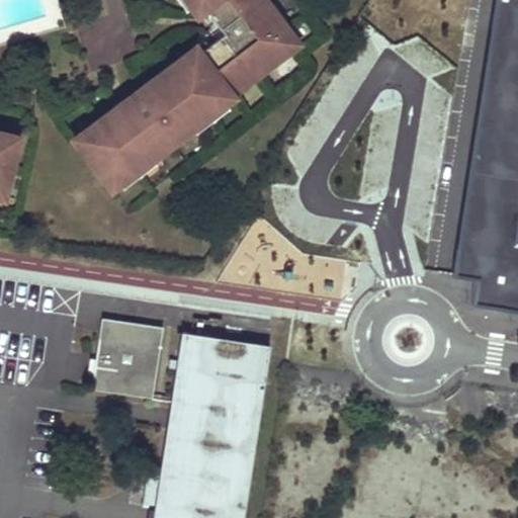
[(146,161),(148,164),(165,151),(202,122),(221,108),(219,106),(235,93),(289,53),(277,36),(286,29),(264,0),(189,0),(194,6),(200,14),(205,10),(225,34),(200,53),(196,48),(140,90),(145,96),(134,104),(130,98),(73,141),(109,188),(127,175),(146,161)]
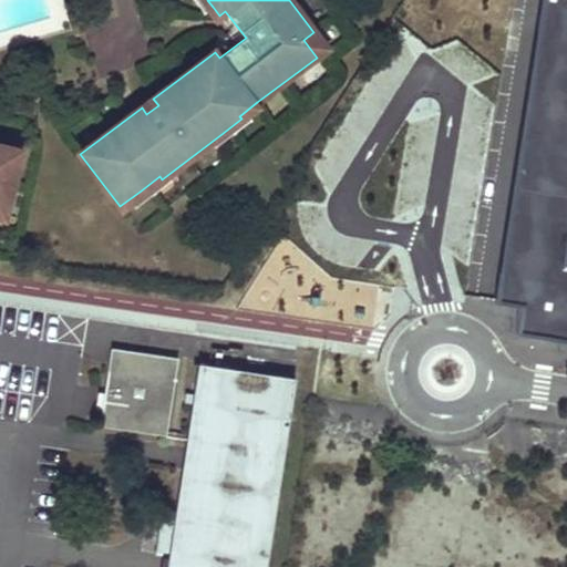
[(193,0),(204,14),(213,7),(207,0),(193,0)]
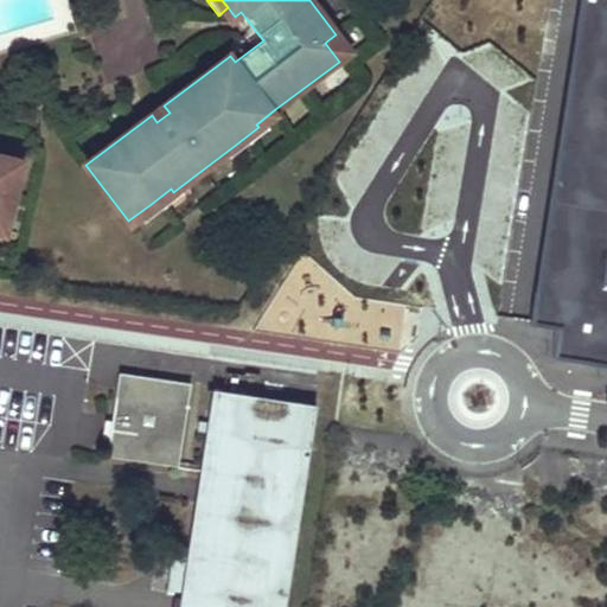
[(606,0),(580,0),(521,319),(557,327),(553,356),(606,364),(606,0)]
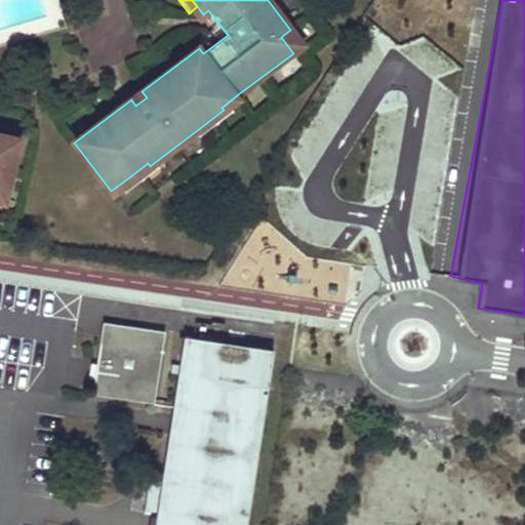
[(290,30),(281,37),(293,53),(303,46),(290,30)]
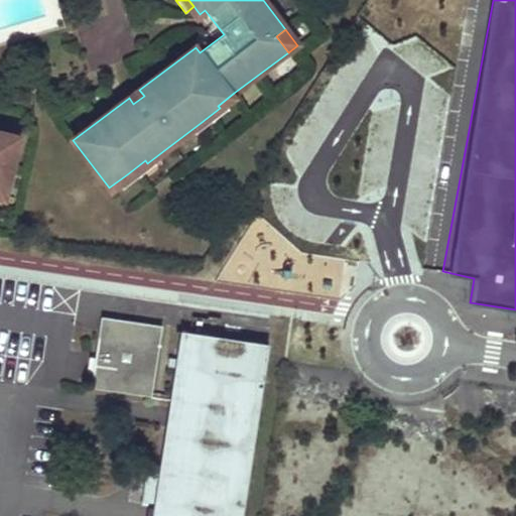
[(139,90),(129,98),(133,104),(144,96),(139,90)]
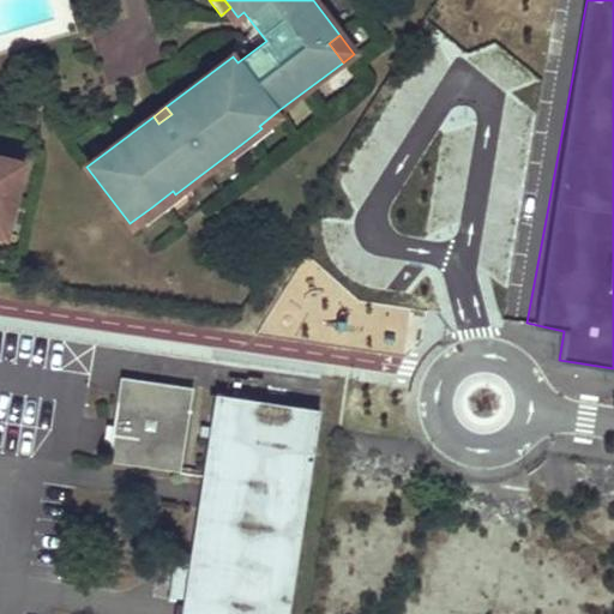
[(262,128),(240,145),(245,152),(286,121),(278,110),(259,126),(262,128)]
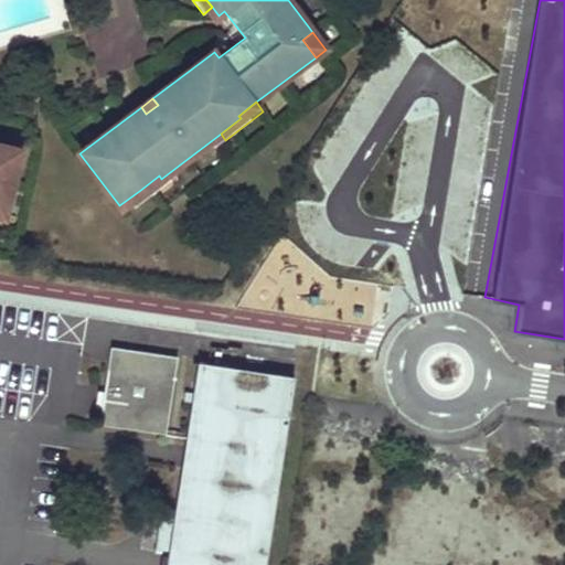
[(0,211),(6,213),(21,149),(0,144),(0,211)]
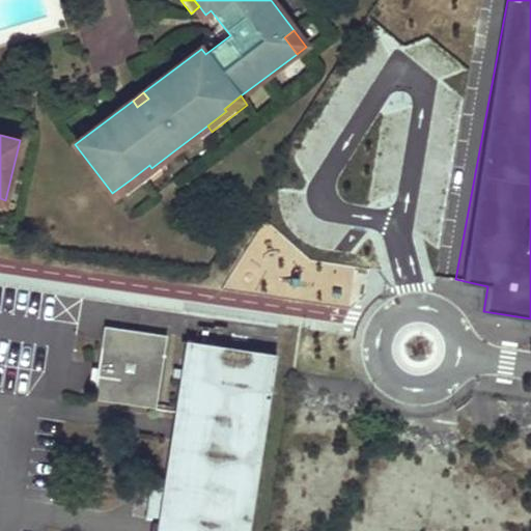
[(149,165),(131,179),(138,188),(173,160),(169,155),(151,168),(149,165)]
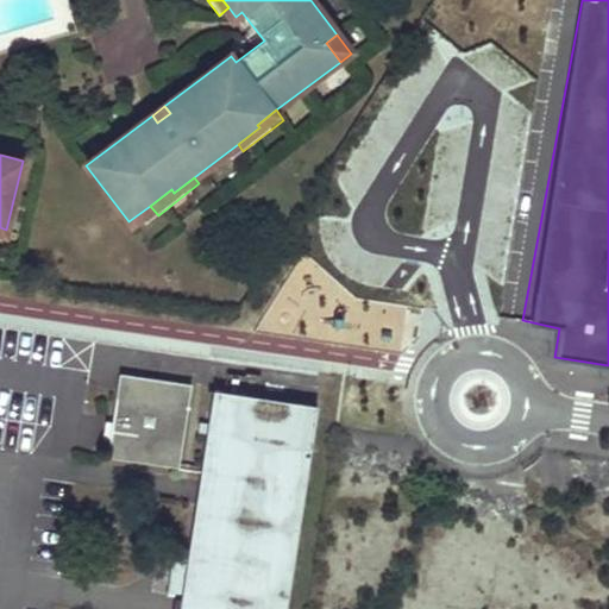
[(120,375),(107,458),(179,468),(190,385),(120,375)]
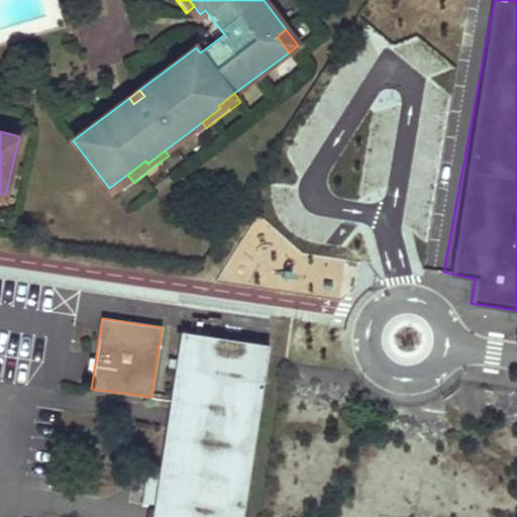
[(182,332),(152,516),(241,516),(269,345),(182,332)]
